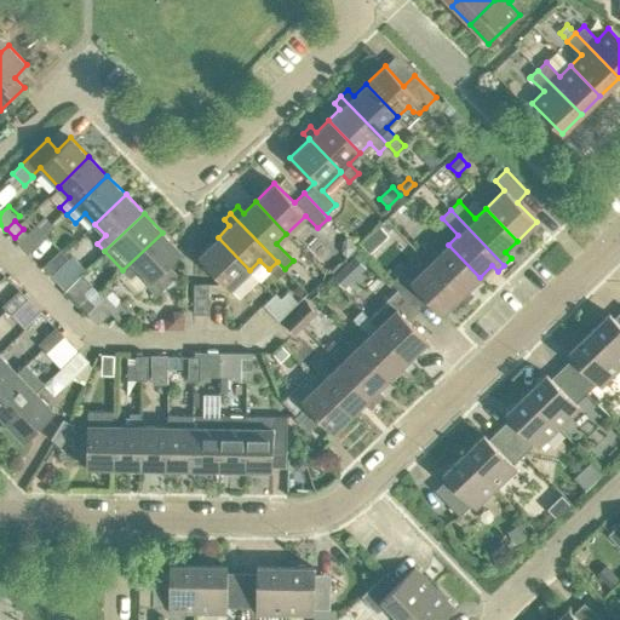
[(162,233),(122,270),(130,277),(136,273),(147,283),(145,285),(155,296),(178,274),(167,264),(181,251),(162,233)]
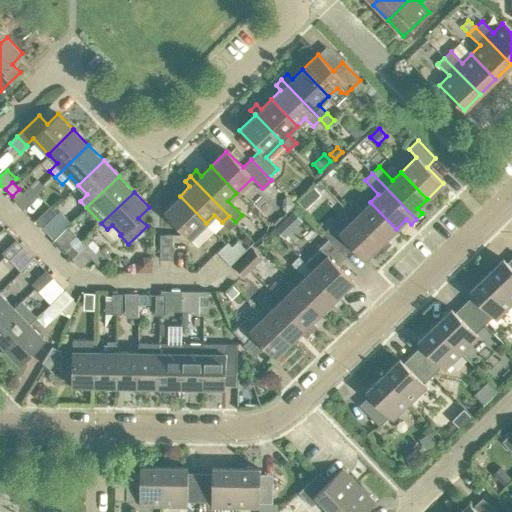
[(206,223),(180,196),(164,211),(190,239),(206,223)]
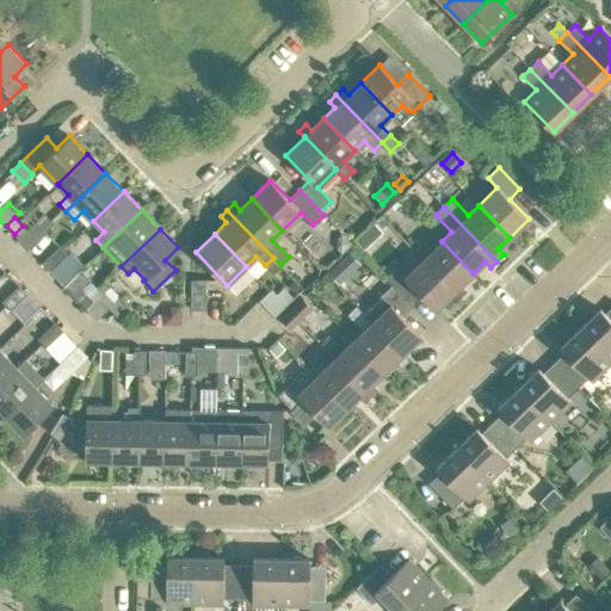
[(413,251),(423,259),(455,291),(454,291),(460,297),(467,290),(461,284),(473,273),(442,241),(431,251),(423,241),(413,251)]
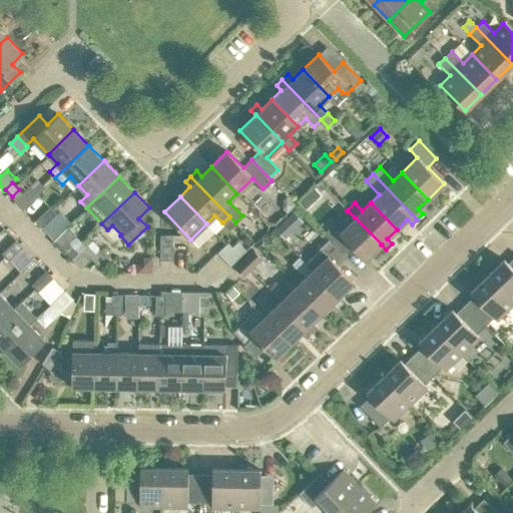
[(49,206),(42,213),(49,220),(56,213),(49,206)]
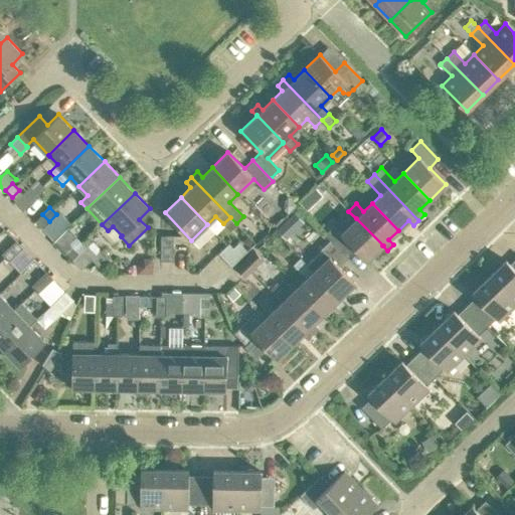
[(286,239),(304,222),(294,212),(276,229),(286,239)]
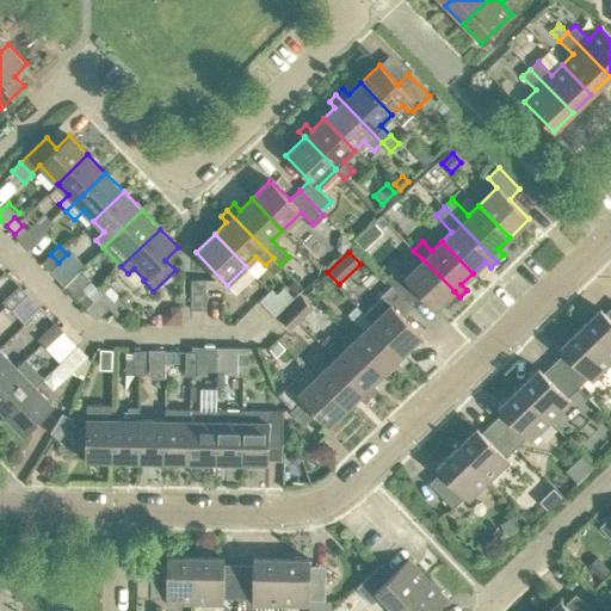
[(59,263),(50,254),(42,263),(50,271),(59,263)]
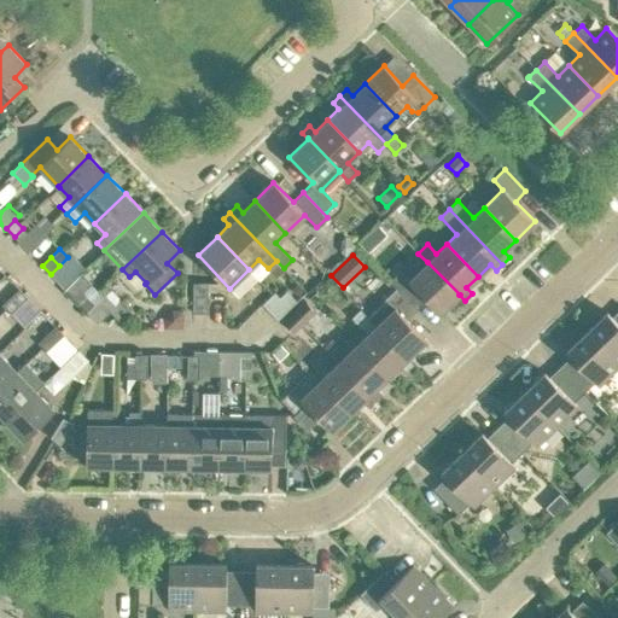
[(389,281),(396,289),(396,287),(410,303),(420,293),(439,313),(459,295),(460,295),(427,262),(409,280),(400,270),(389,281)]
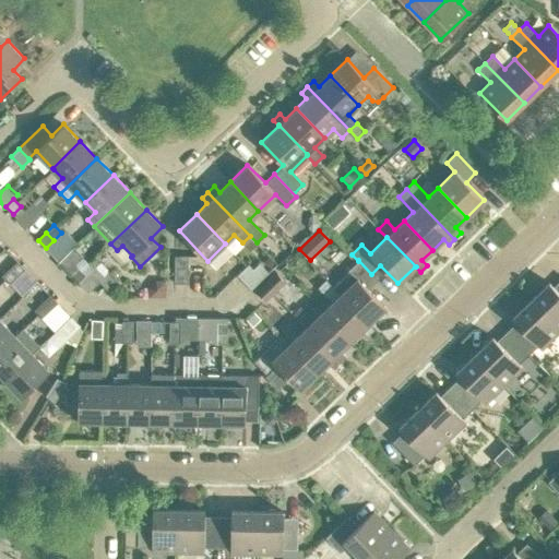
[(58,261),(71,274),(79,282),(86,274),(79,266),(79,268),(75,264),(82,258),(71,248),(58,261)]
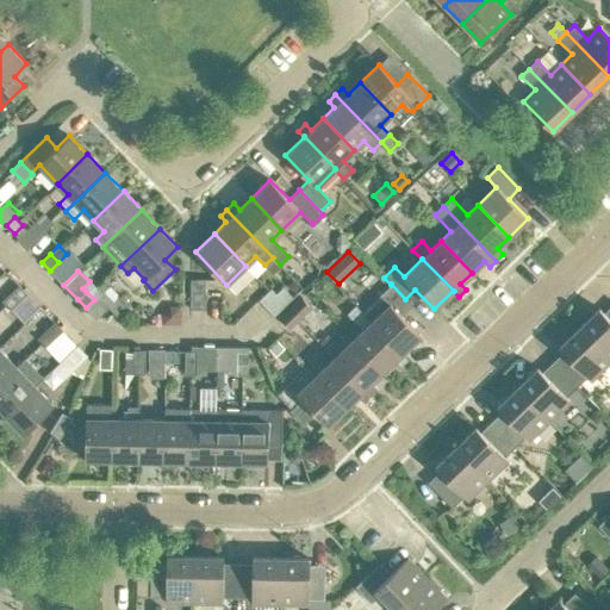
[(191,279),(190,309),(205,309),(205,279),(191,279)]
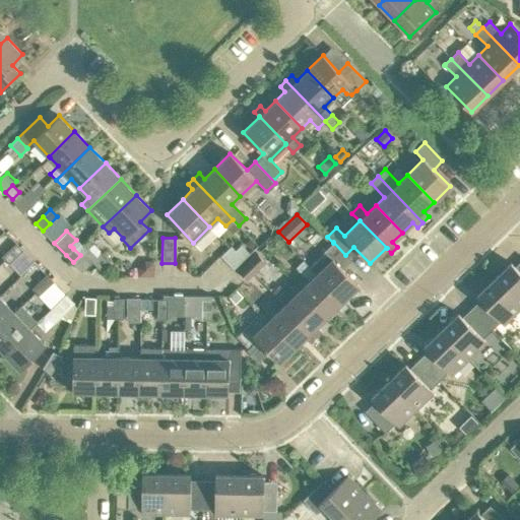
[(333,243),(309,266),(316,273),(316,274),(342,302),(359,285),(342,269),(351,260),(345,255),(333,242),(333,243)]
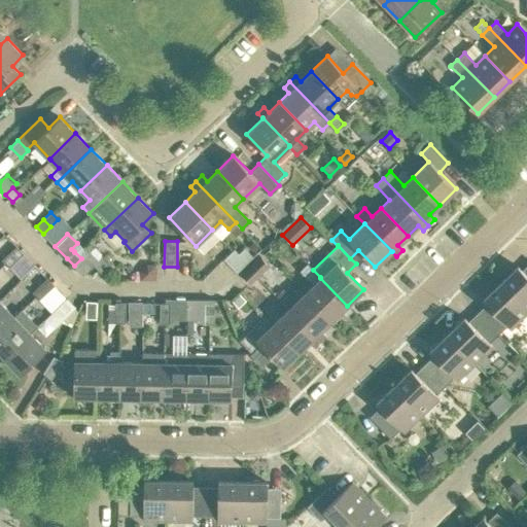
[(16,246),(8,253),(15,260),(23,253),(16,246)]
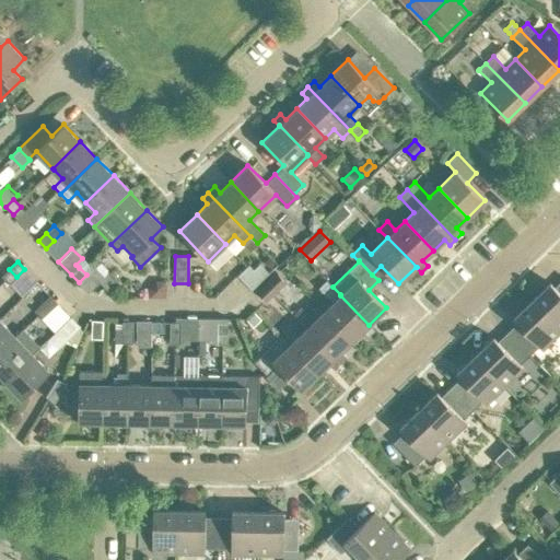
[(90,271),(109,292),(119,282),(100,263),(95,267),(90,271)]
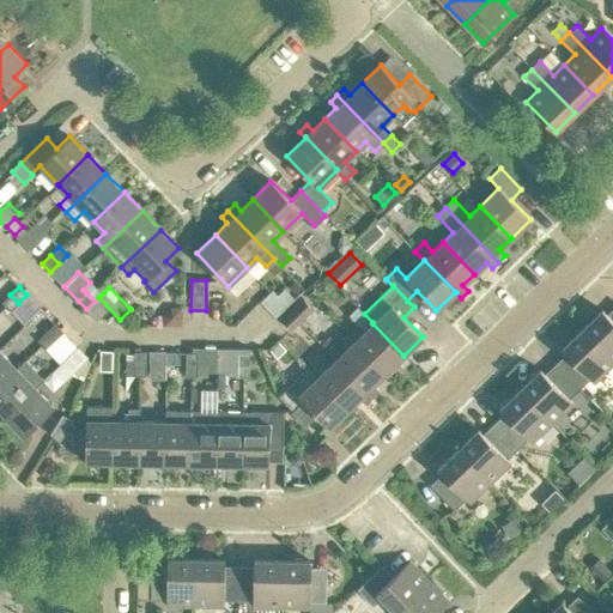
[(260,302),(275,317),(295,299),(284,289),(277,295),(272,290),(260,302)]
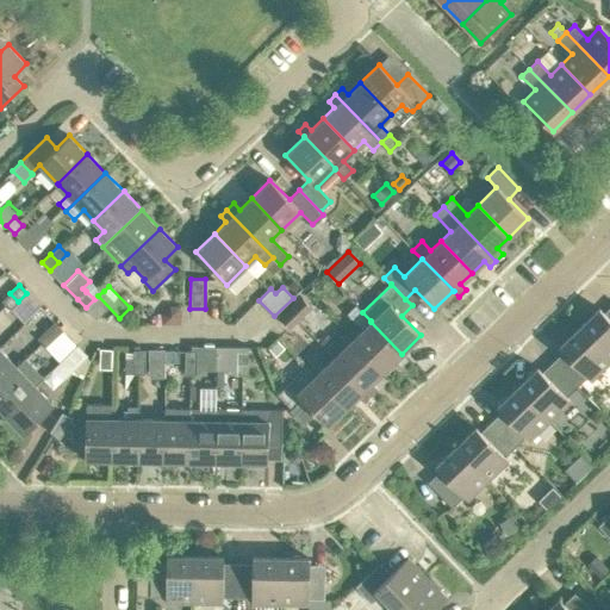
[(18,302),(10,293),(1,302),(10,310),(18,302)]
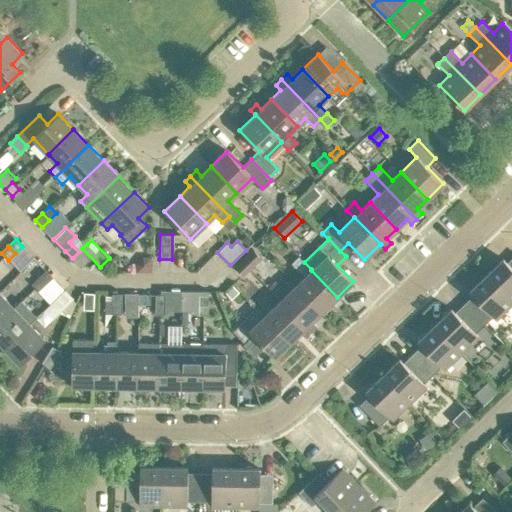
[(234,267),(243,276),(261,258),(253,249),(234,267)]
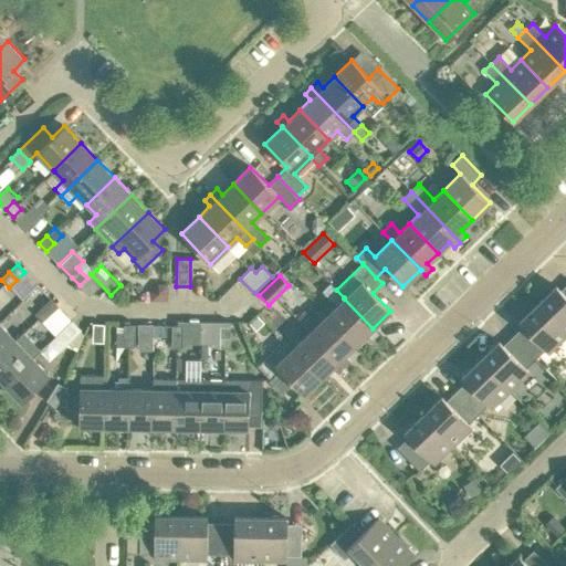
[(336,306),(326,315),(355,345),(366,334),(371,339),(378,334),(373,328),(344,299),(344,297),(336,290),(329,283),(322,291),(336,306)]
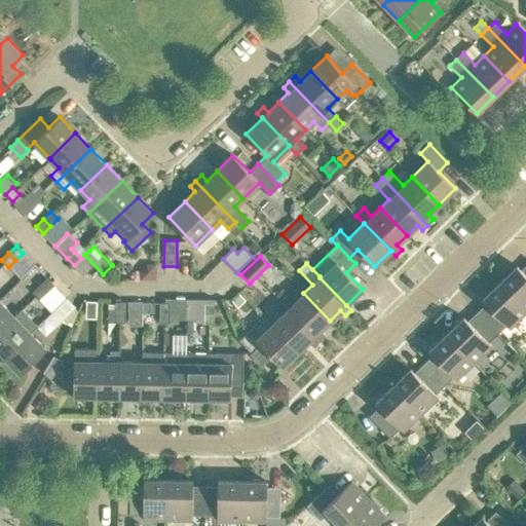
[(516,265),(498,283),(525,310),(525,270),(523,273),(516,265)]
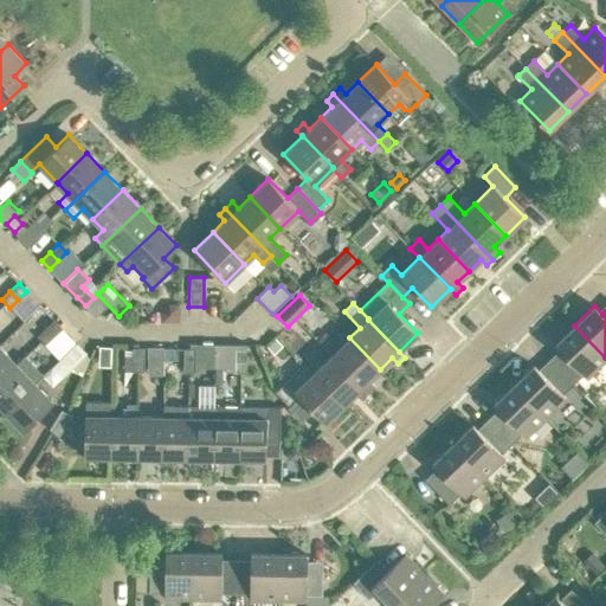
[(178,321),(178,307),(169,307),(165,313),(163,321),(178,321)]
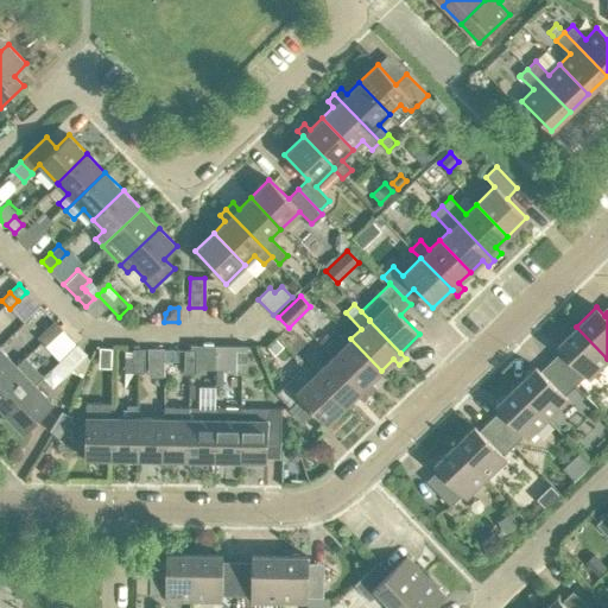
[(54,321),(45,329),(54,337),(63,329),(54,321)]
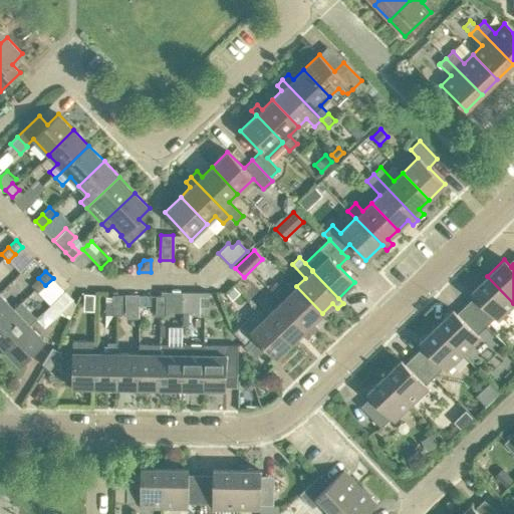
[(477,300),(469,308),(485,326),(494,317),(497,320),(513,304),(513,303),(487,276),(470,292),(477,300)]
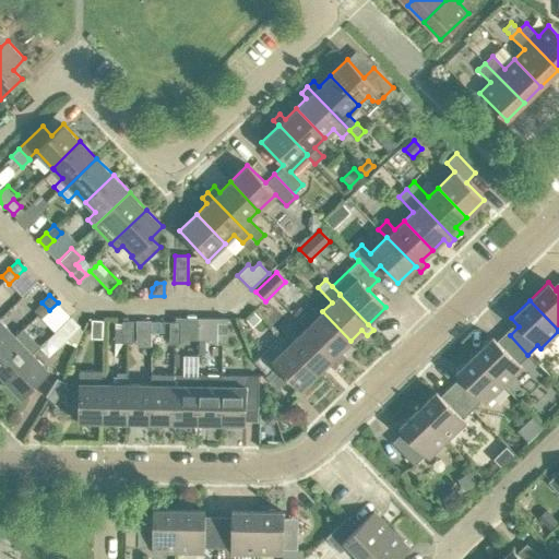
[(49,310),(42,302),(34,310),(42,318),(49,310)]
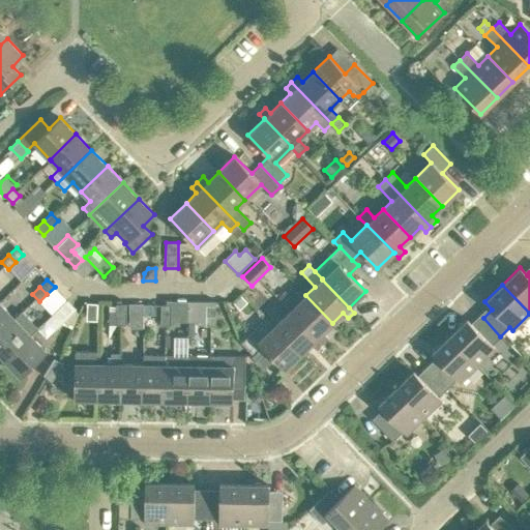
[(277,298),(282,302),(322,344),(327,337),(323,332),(332,323),(305,295),(297,303),(289,295),(284,291),(277,298)]
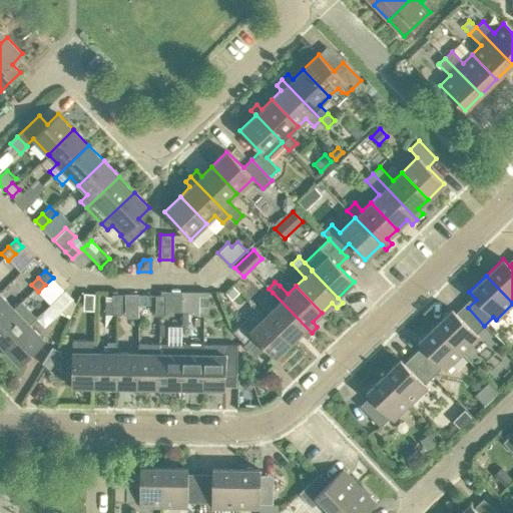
[(72,300),(73,299),(64,291),(44,311),(53,319),(59,313),(69,318),(76,304),(72,300)]
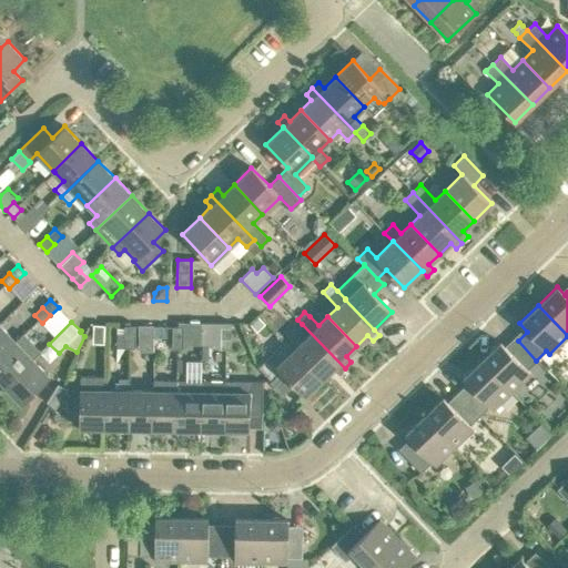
[(303,341),(293,350),(322,379),(333,368),(338,374),(345,368),(302,324),(294,332),(303,341)]
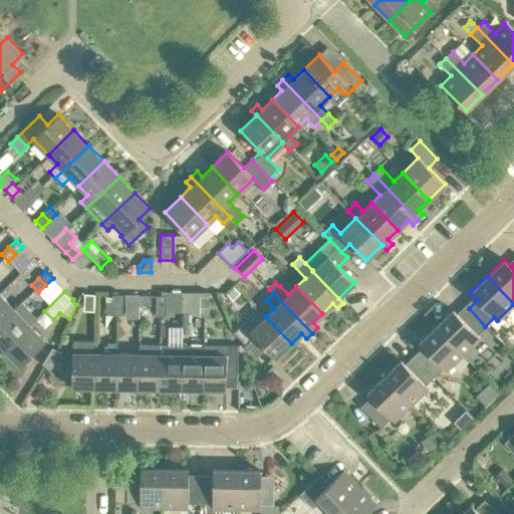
[(0,321),(13,309),(0,294),(0,321)]
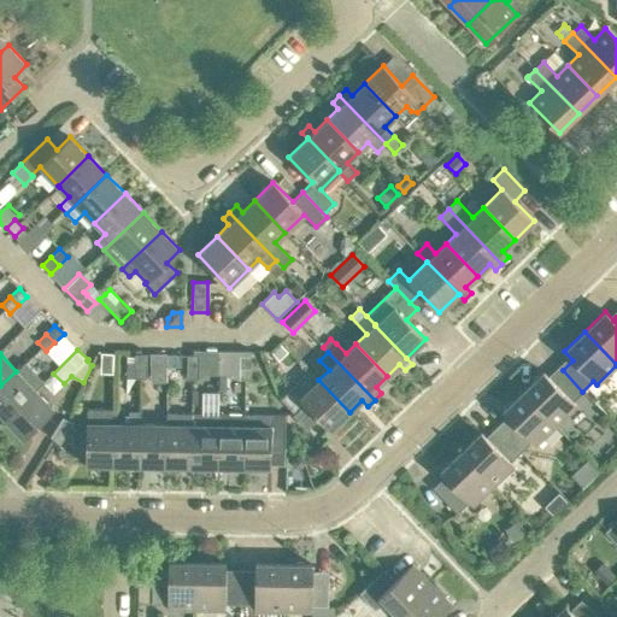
[(112,374),(113,353),(101,353),(100,374),(112,374)]
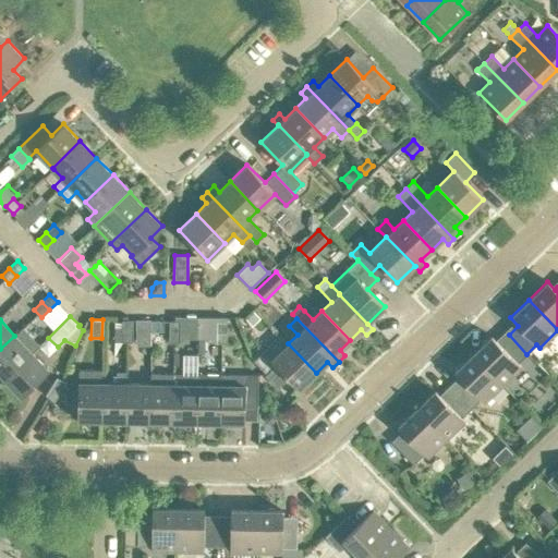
[(122,330),(133,331),(133,320),(122,319),(122,322),(114,322),(114,354),(121,341),(122,330)]
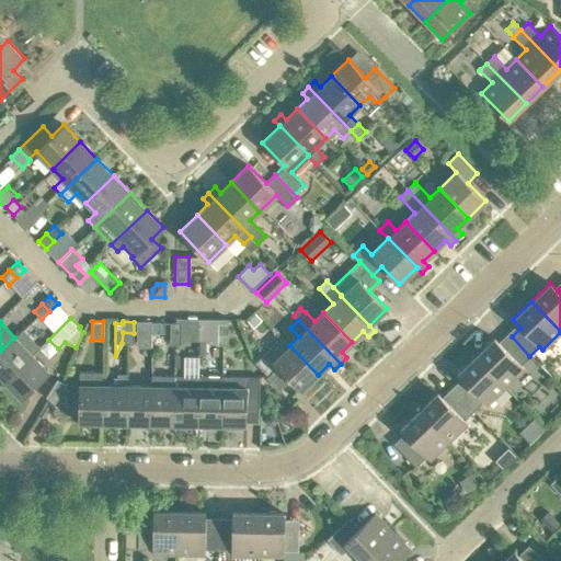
[(170,322),(170,333),(181,333),(181,322),(170,322)]
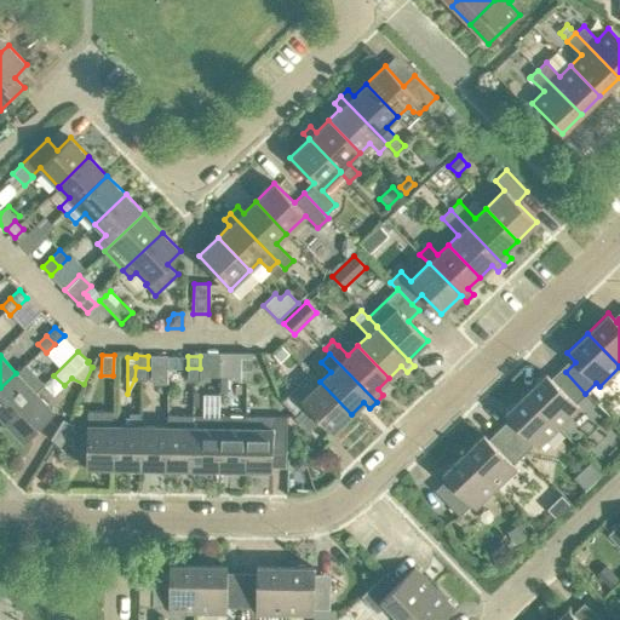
[(240,357),(240,369),(252,369),(252,357),(240,357)]
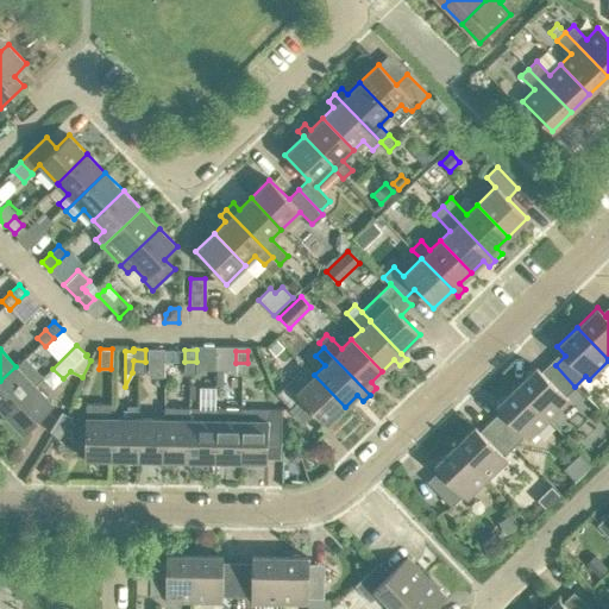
[(16,366),(0,381),(0,408),(4,413),(33,384),(35,385),(43,377),(25,357),(16,366)]
